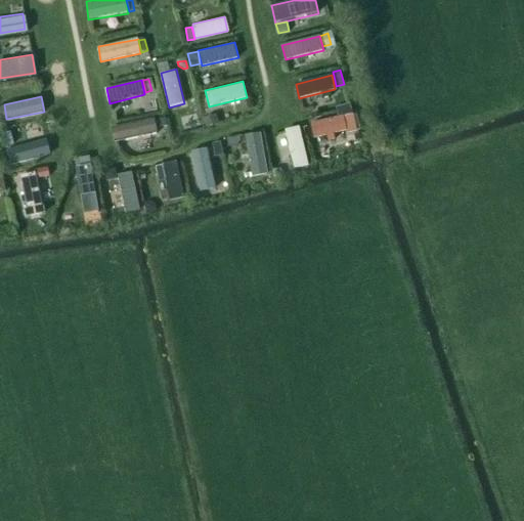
[(351,110),(339,113),(339,117),(343,116),(346,130),(355,128),(352,115),(351,110)]
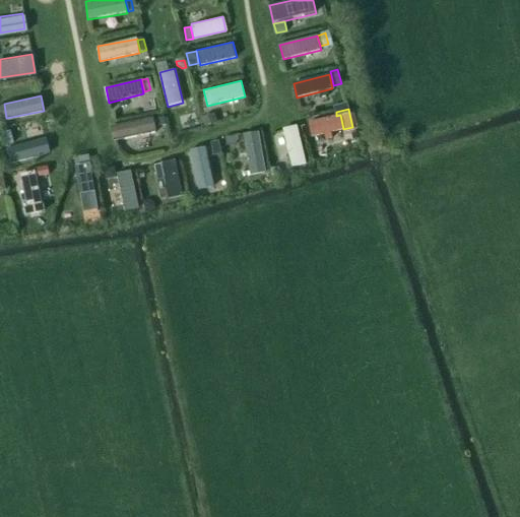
[(154,131),(151,116),(111,125),(114,140),(154,131)]
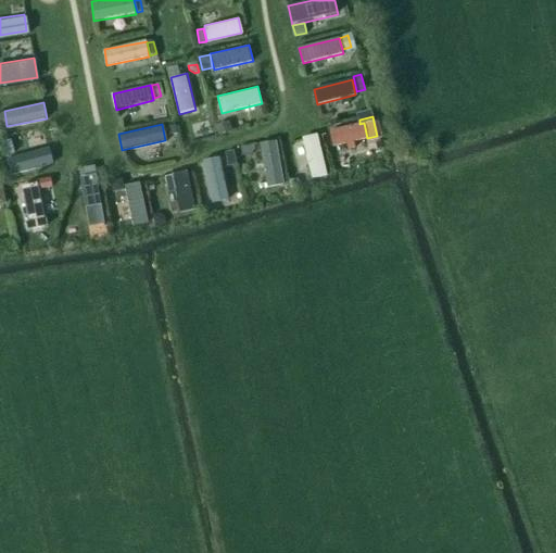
[(175,124),(164,126),(165,135),(176,133),(175,124)]
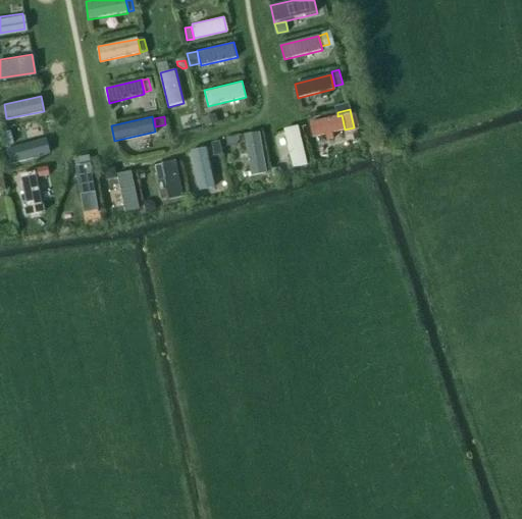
[(215,116),(204,119),(206,127),(217,124),(215,116)]
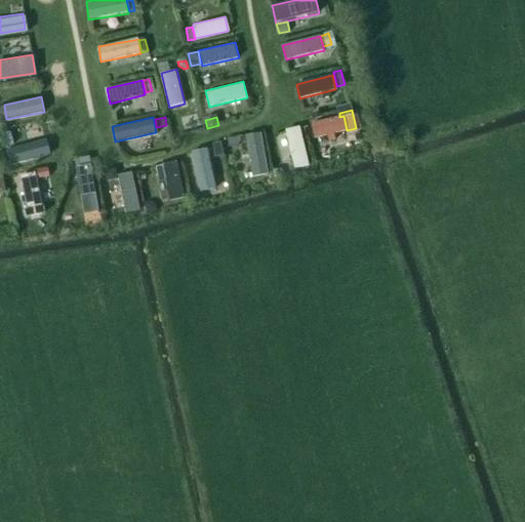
[(346,132),(342,117),(338,117),(311,124),(314,139),(346,132)]
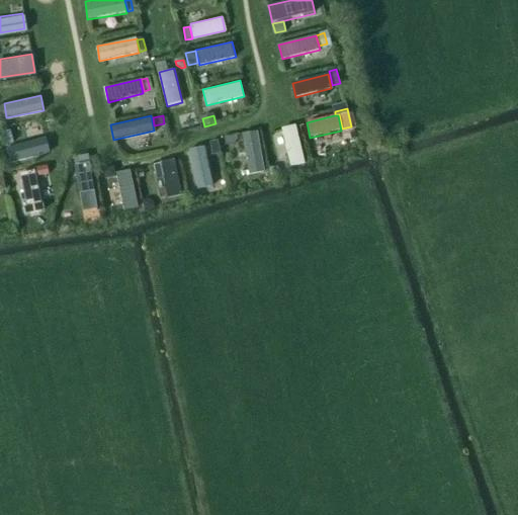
[(307,164),(297,126),(282,130),(291,167),(307,164)]
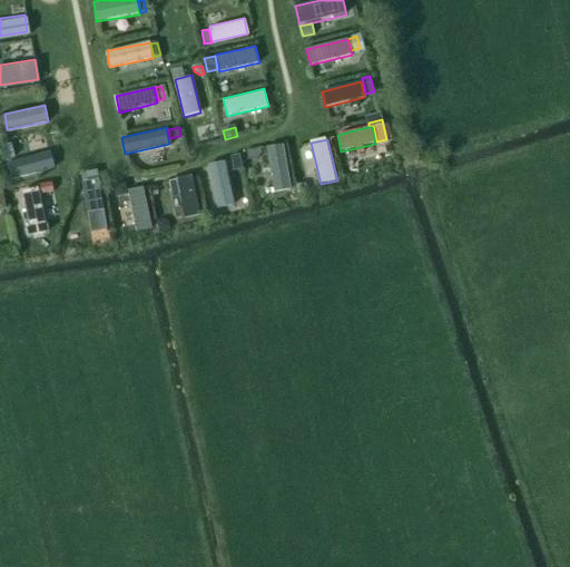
[(10,144),(2,145),(5,157),(13,155),(10,144)]
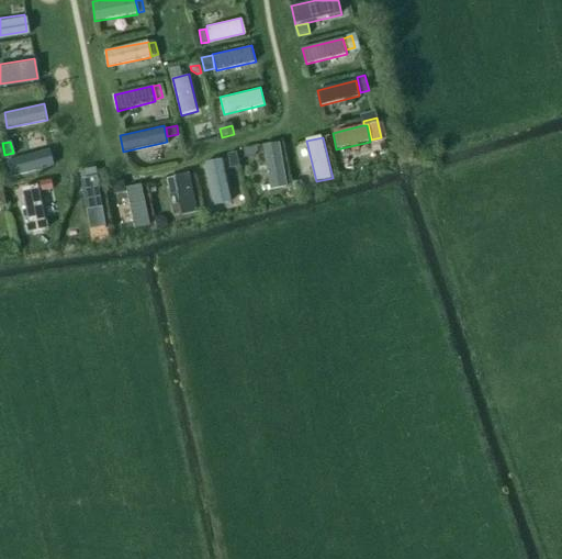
[(280,143),(262,146),(270,192),(288,189),(280,143)]
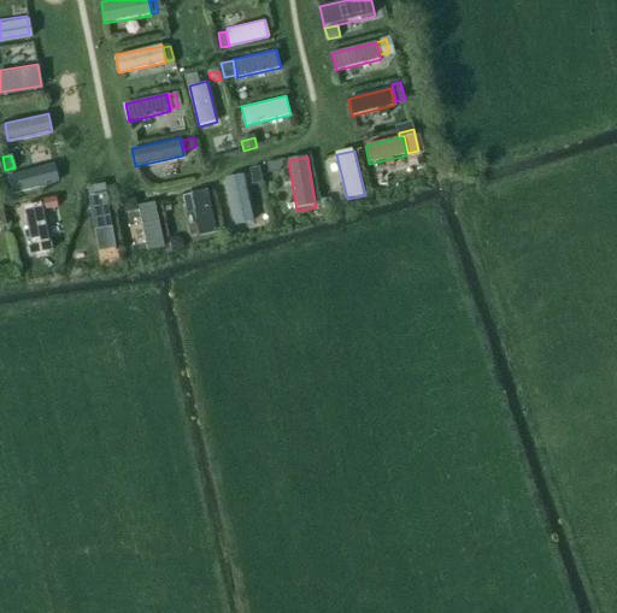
[(281,160),(266,163),(269,172),(280,170),(282,166),(281,160)]
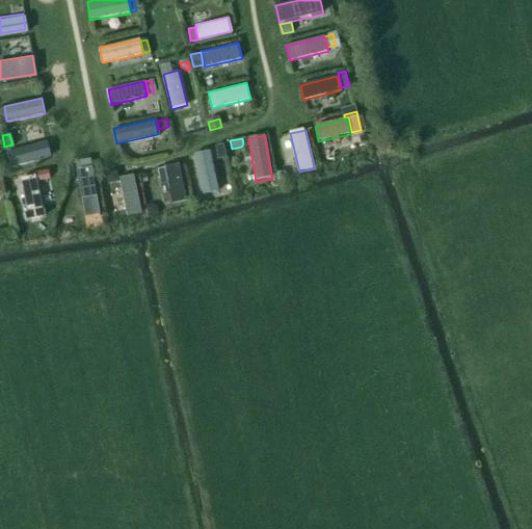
[(46,140),(7,151),(11,165),(50,156),(46,140)]
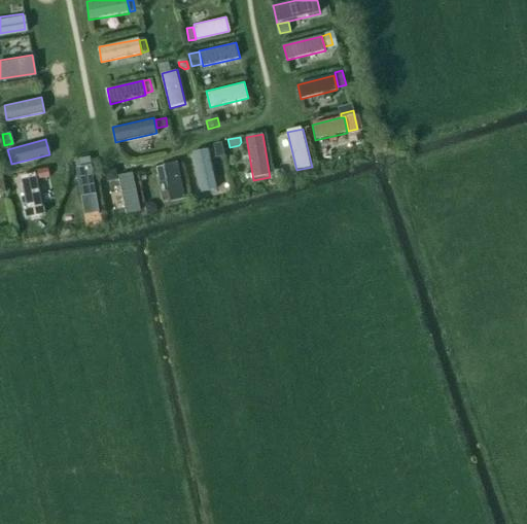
[(221,143),(213,144),(215,156),(223,154),(221,143)]
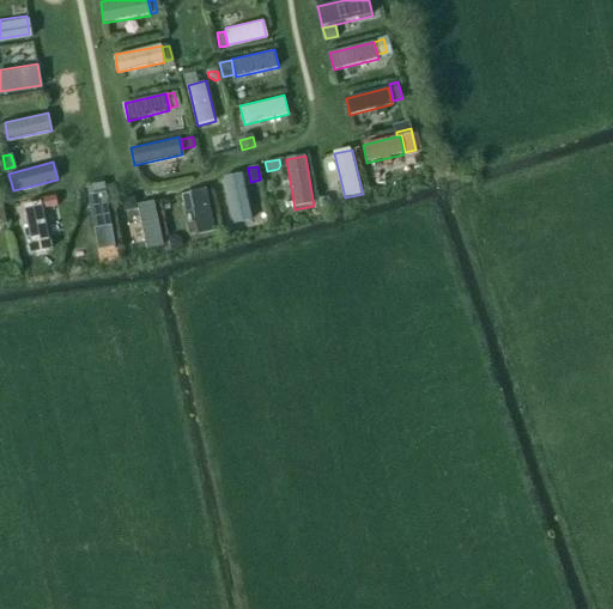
[(242,171),(222,176),(234,225),(253,221),(242,171)]
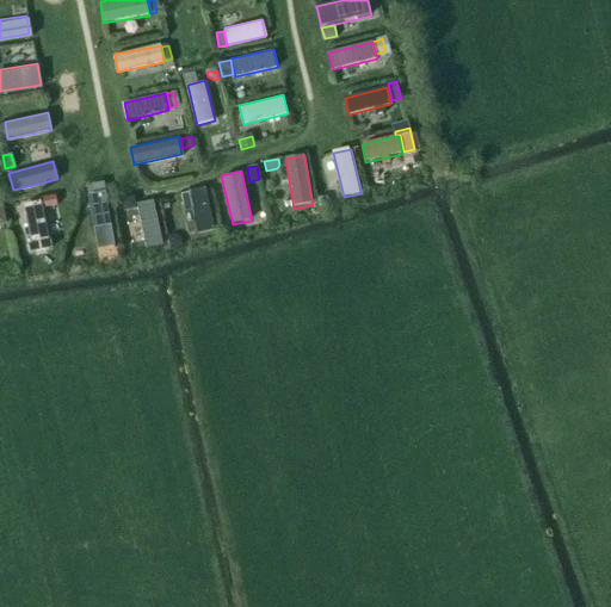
[(104,183),(92,184),(93,193),(105,192),(104,183)]
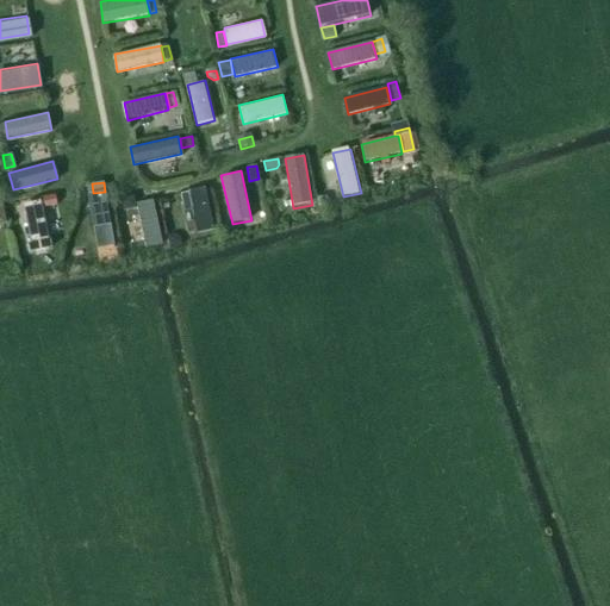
[(216,231),(206,187),(188,191),(198,235),(216,231)]
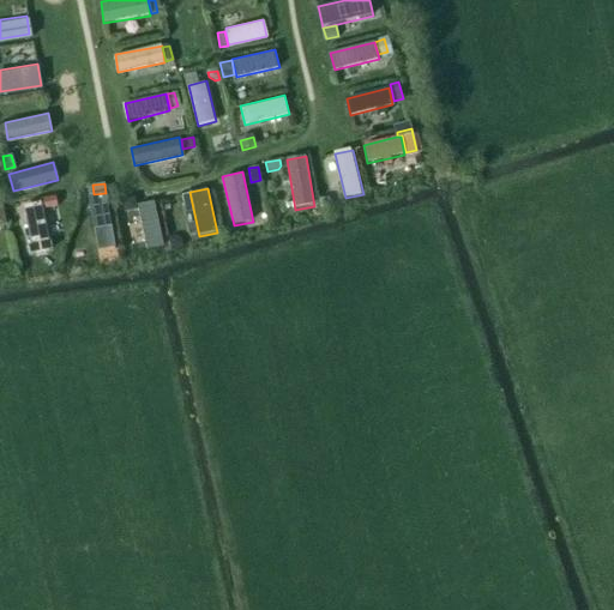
[(113,243),(104,194),(88,197),(96,246),(113,243)]
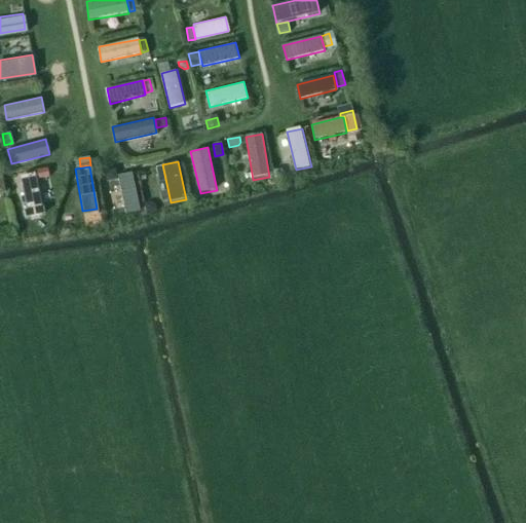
[(47,167),(35,170),(36,178),(48,176),(47,167)]
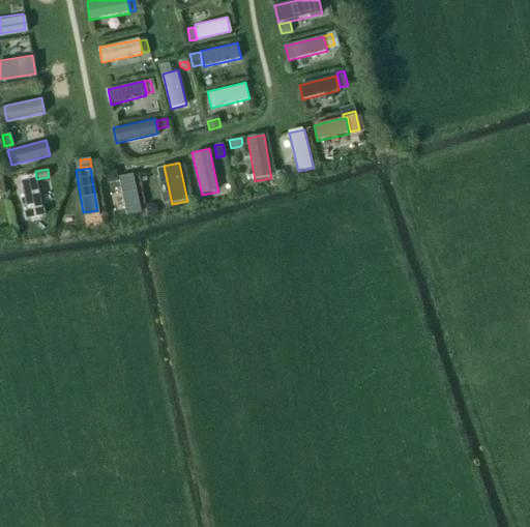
[(118,179),(116,170),(107,172),(108,177),(112,180),(118,179)]
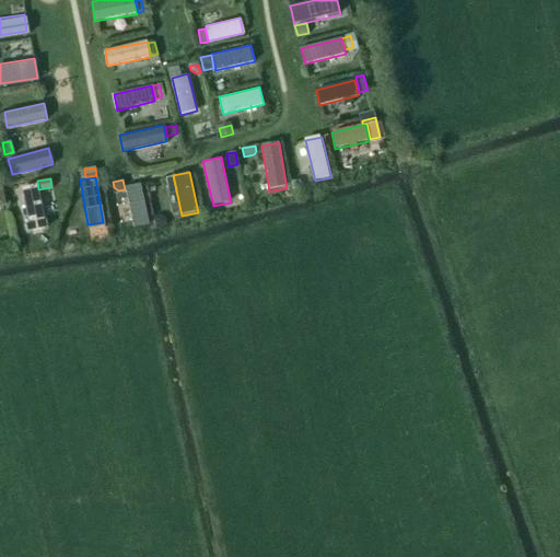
[(300,180),(290,182),(292,190),(302,188),(300,180)]
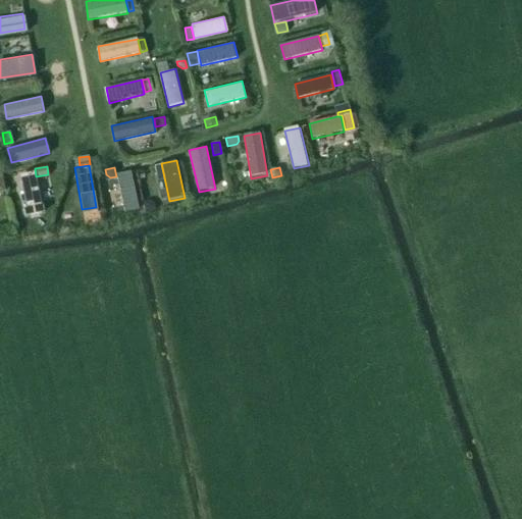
[(35,172),(20,175),(27,208),(41,205),(35,172)]
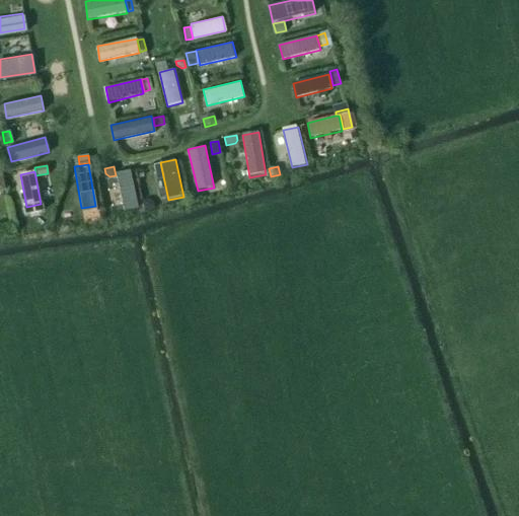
[(131,171),(117,174),(125,211),(138,208),(131,171)]
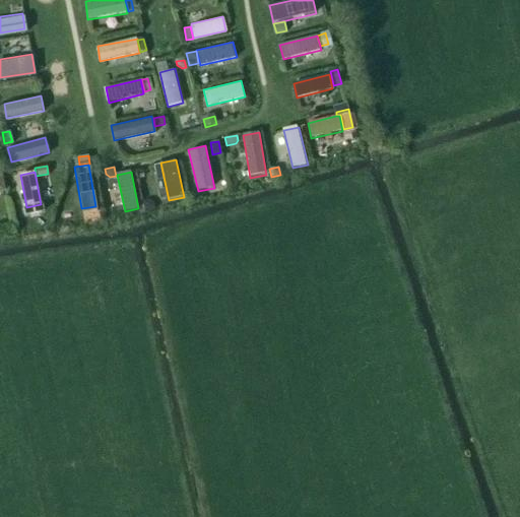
[(150,199),(144,201),(146,210),(155,208),(154,202),(150,199)]
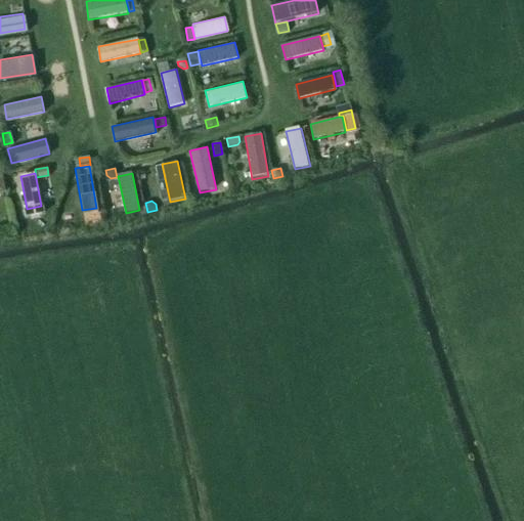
All buildings are outlined.
